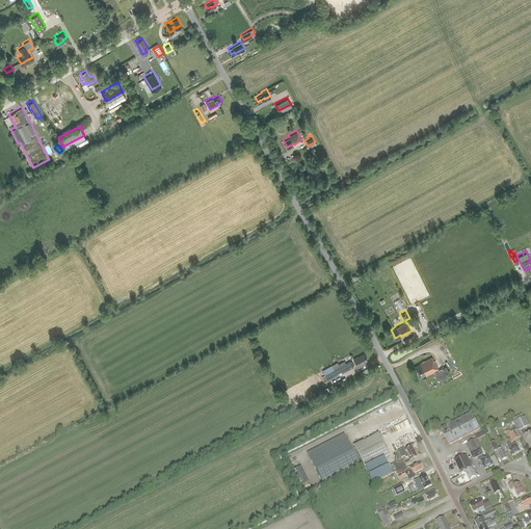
[(356,363),(366,358),(363,351),(357,354),(356,354),(352,356),(356,363)]
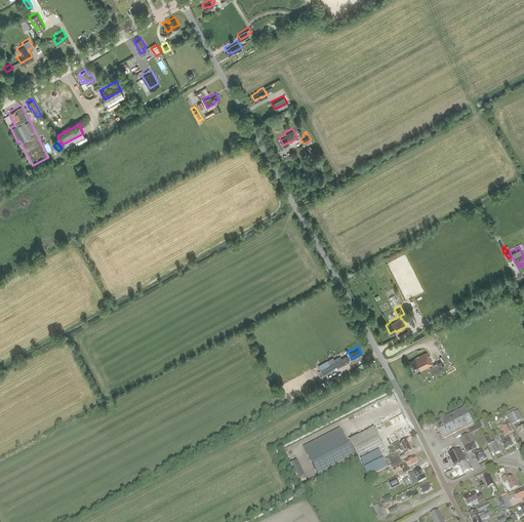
[(427,354),(425,350),(413,356),(414,357),(408,360),(413,370),(419,367),(419,368),(431,362),(434,369),(439,366),(436,359),(432,361),(428,353),(427,354)]
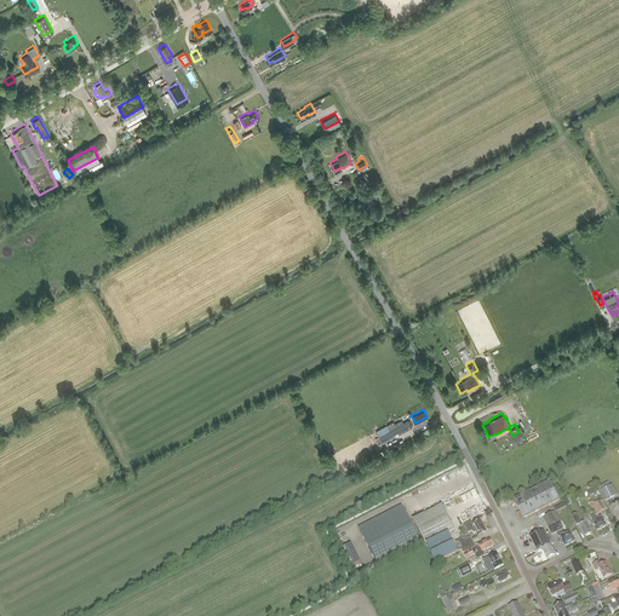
[(387,430),(387,431),(379,435),(380,438),(384,437),(385,437),(389,435),(390,436),(411,424),(407,418),(387,430)]
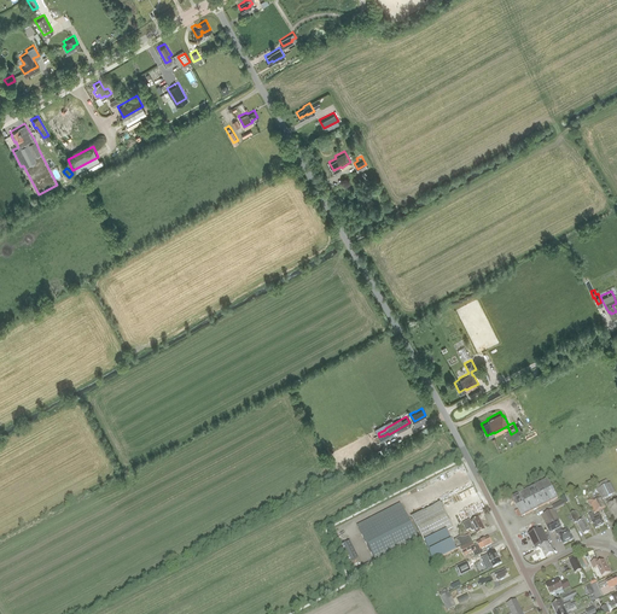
[(521,513),(557,495),(547,475),(511,493),(521,513)]
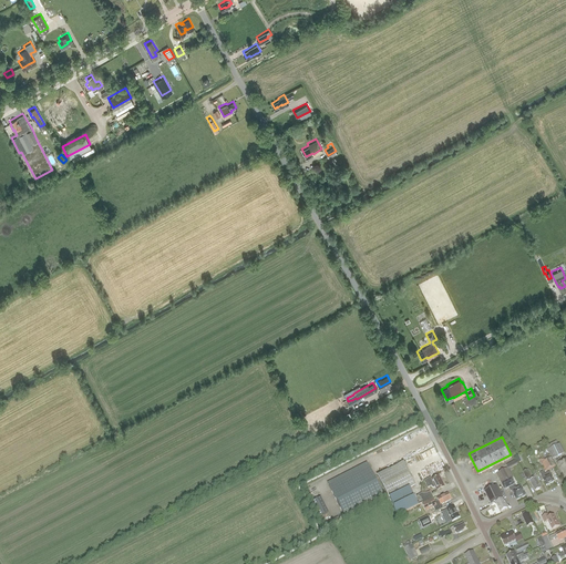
[(558,441),(547,447),(549,451),(552,455),(564,450),(558,441)]
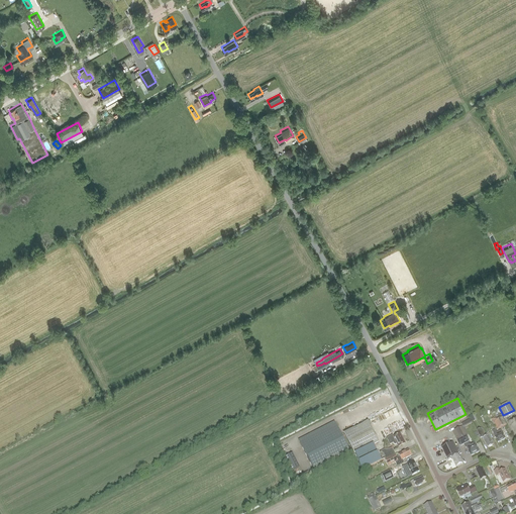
[(501,411),(491,416),(496,426),(506,422),(502,415),(503,415),(501,411)]
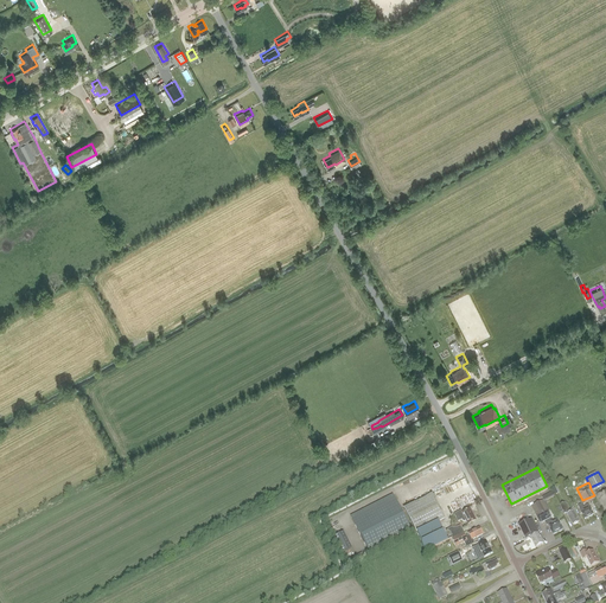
[(605,505),(605,504),(605,486),(595,492),(600,500),(601,499),(605,505)]
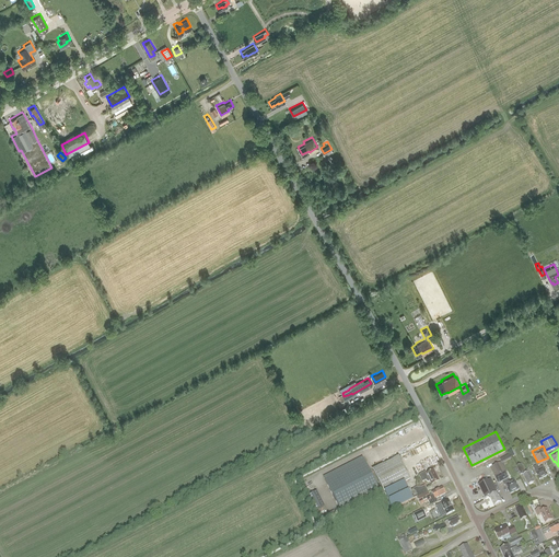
[(427,488),(423,483),(421,485),(416,485),(408,488),(403,478),(409,476),(397,453),(372,466),(383,489),(388,498),(387,499),(392,507),(427,488)]
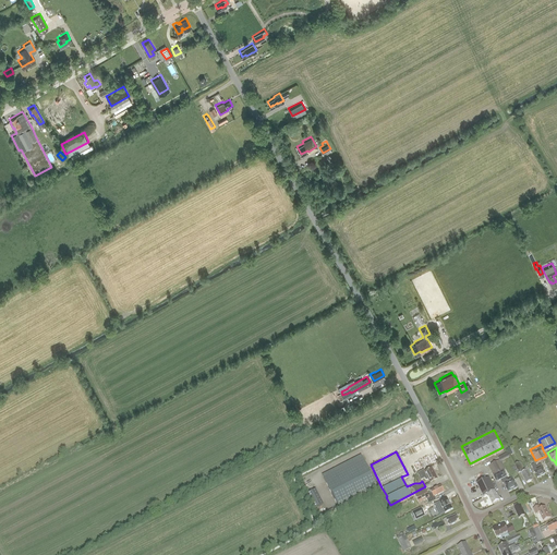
[(360,453),(322,472),(338,504),(376,484),(360,453)]
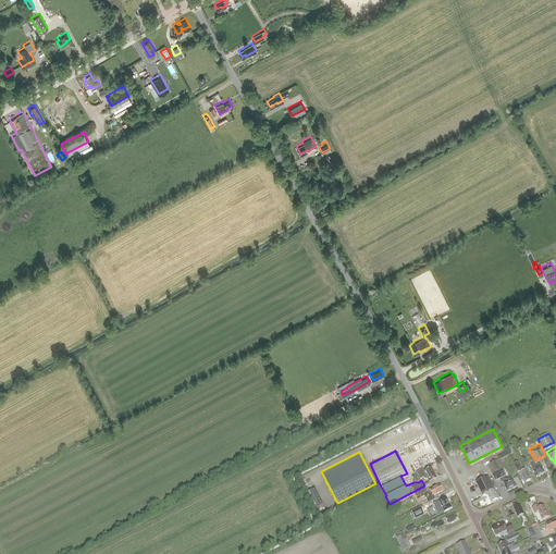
[(494,457),(489,460),(494,470),(492,471),(491,472),(494,479),(498,476),(501,480),(502,479),(506,488),(515,483),(510,475),(506,477),(502,467),(501,467),(499,467),(494,457)]
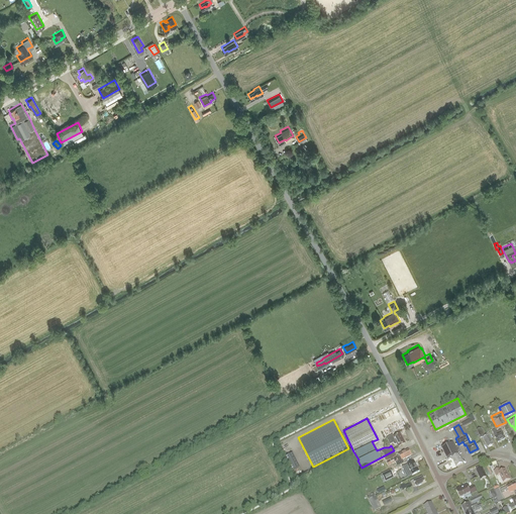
[(487,444),(492,442),(487,432),(483,434),(483,433),(484,432),(480,425),(476,427),(480,435),(482,434),(487,444)]
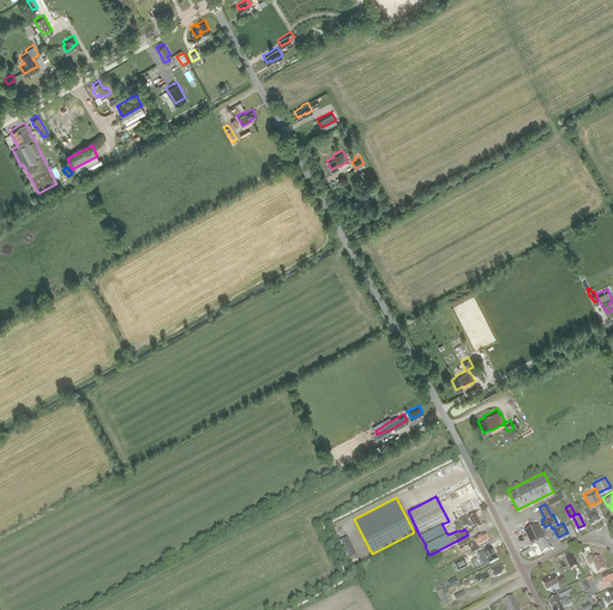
[(599,517),(594,507),(593,507),(589,509),(587,506),(583,508),(586,513),(587,515),(588,515),(590,521),(599,517)]
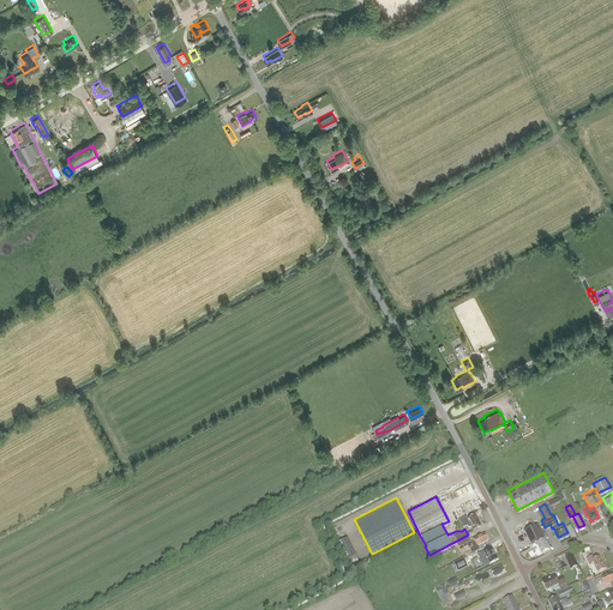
[(458,517),(462,524),(466,521),(467,524),(468,524),(470,523),(472,526),(480,523),(474,511),(467,514),(466,513),(458,517)]
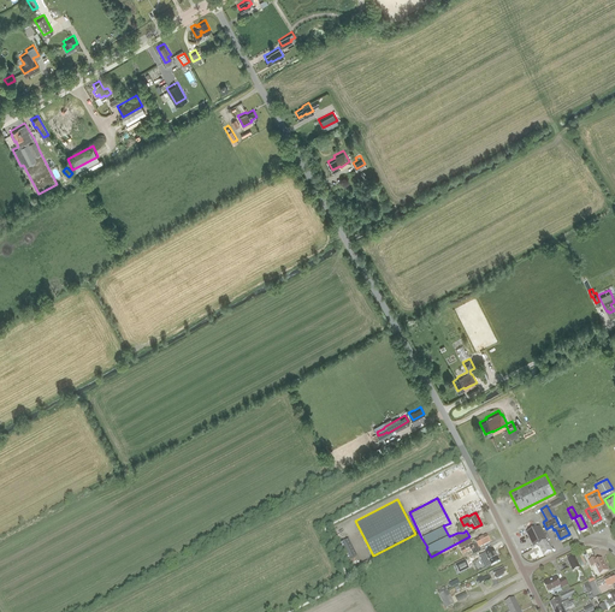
[(547,538),(549,536),(544,527),(542,529),(539,523),(525,529),(532,544),(537,541),(538,542),(543,552),(551,547),(547,538)]
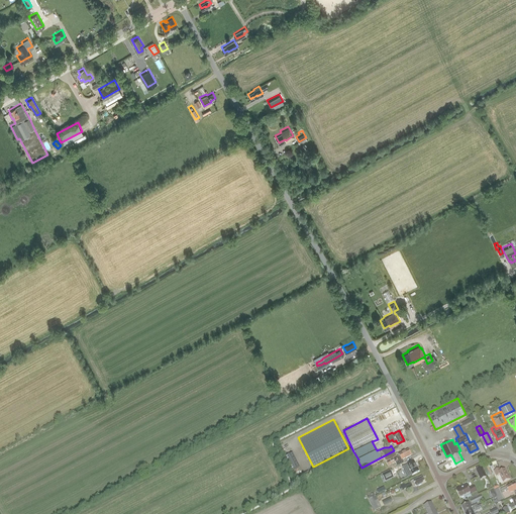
[(398,451),(399,454),(397,453),(396,454),(394,451),(384,456),(387,463),(394,459),(395,460),(396,464),(403,459),(401,456),(410,452),(407,446),(398,451)]
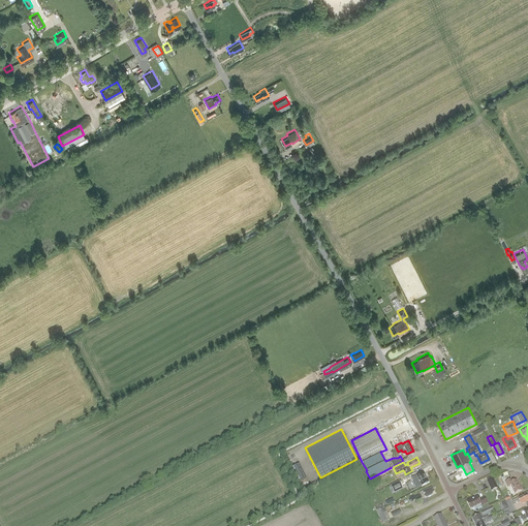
[(423,469),(411,474),(416,485),(428,480),(423,469)]
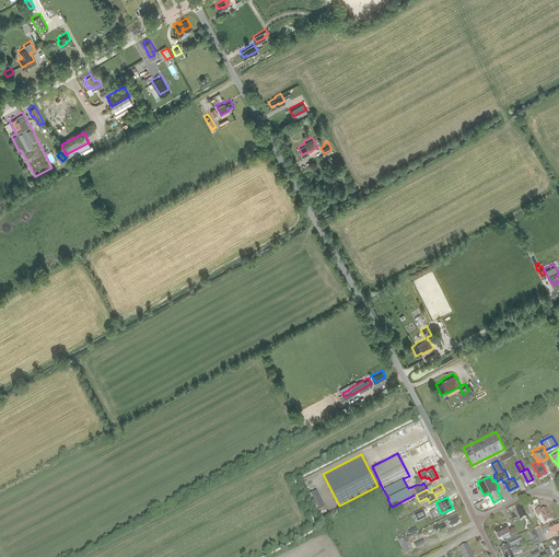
[(530,501),(526,503),(523,505),(528,514),(534,511),(530,501)]
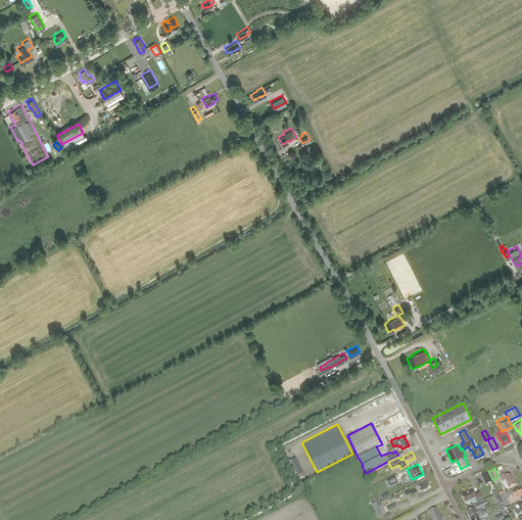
[(491,479),(487,471),(481,473),(485,482),(491,479)]
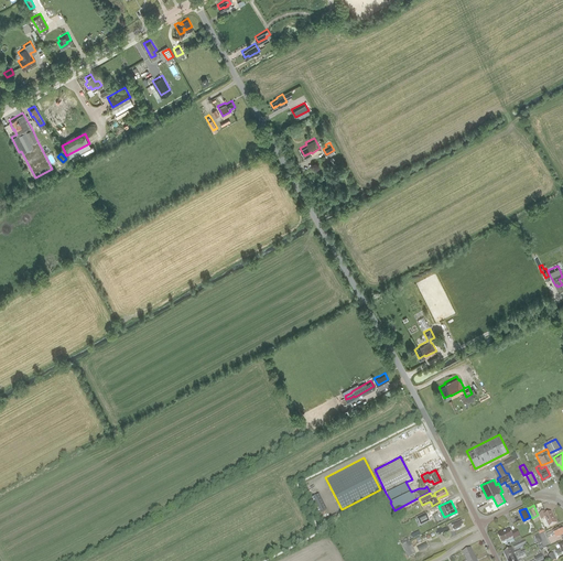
[(548,524),(555,520),(550,509),(545,511),(544,508),(538,510),(541,517),(544,515),(548,524)]
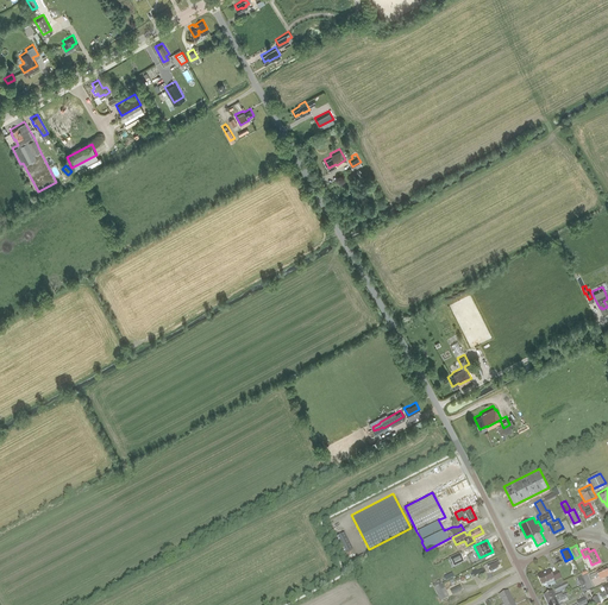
[(458,550),(449,555),(452,562),(462,558),(458,550)]
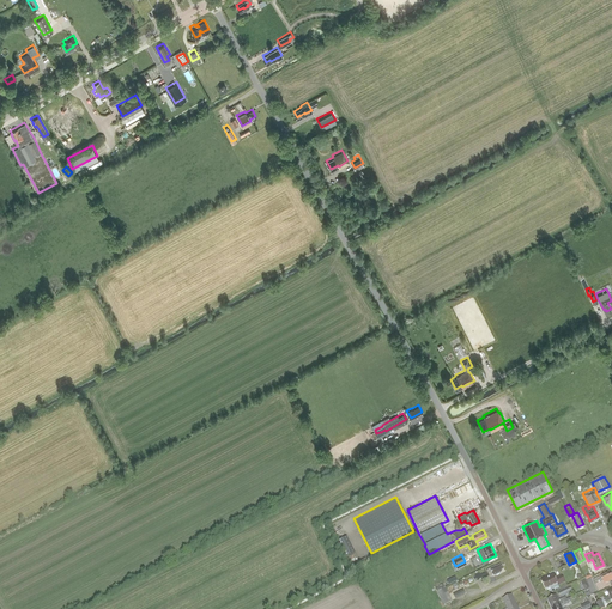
[(500,567),(502,566),(500,561),(495,564),(495,562),(489,566),(485,567),(489,574),(492,572),(495,571),(495,572),(498,571),(498,570),(501,568),(500,567)]
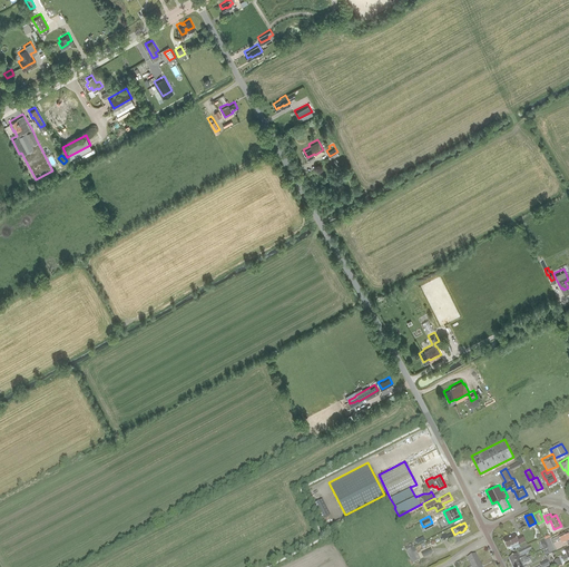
[(561,533),(561,531),(558,534),(551,537),(552,540),(558,537),(559,536),(561,540),(566,538),(568,536),(567,530),(561,533)]
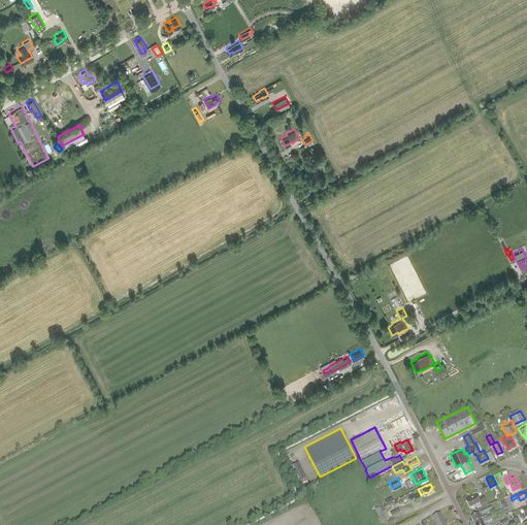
[(481,501),(486,499),(483,493),(478,496),(476,493),(470,496),(469,495),(465,497),(469,505),(480,500),(481,501)]
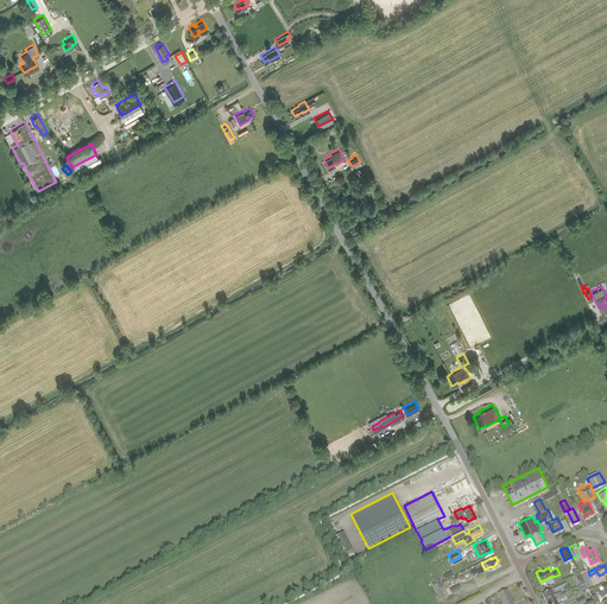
[(555,590),(567,584),(564,578),(551,584),(555,590)]
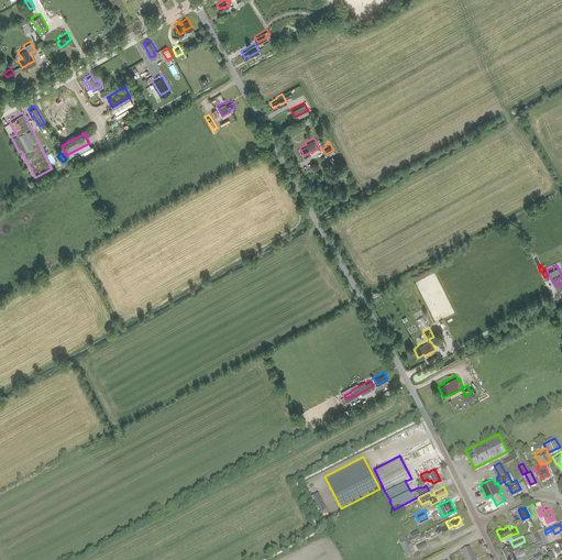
[(461,548),(465,556),(473,552),(469,544),(461,548)]
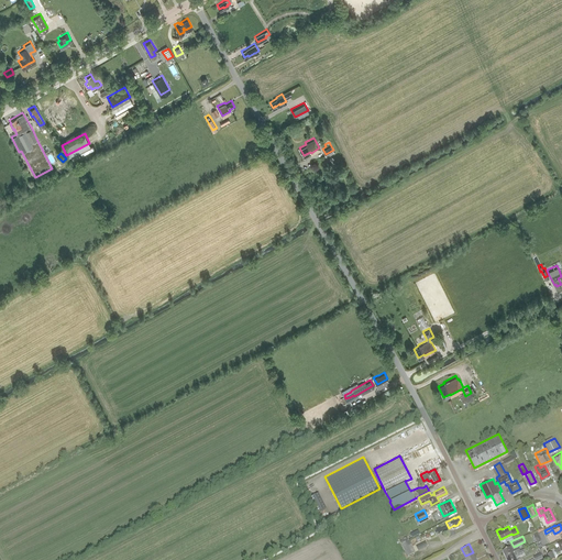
[(505,556),(519,548),(518,546),(515,548),(511,549),(509,545),(502,549),(505,556)]
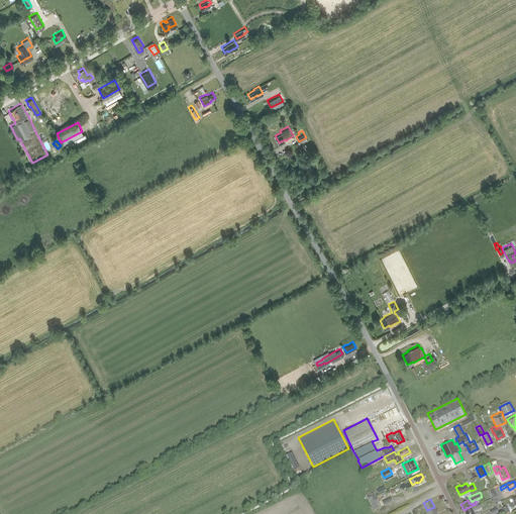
[(469,513),(474,512),(472,508),(475,507),(478,505),(477,503),(463,510),(465,513),(469,513)]
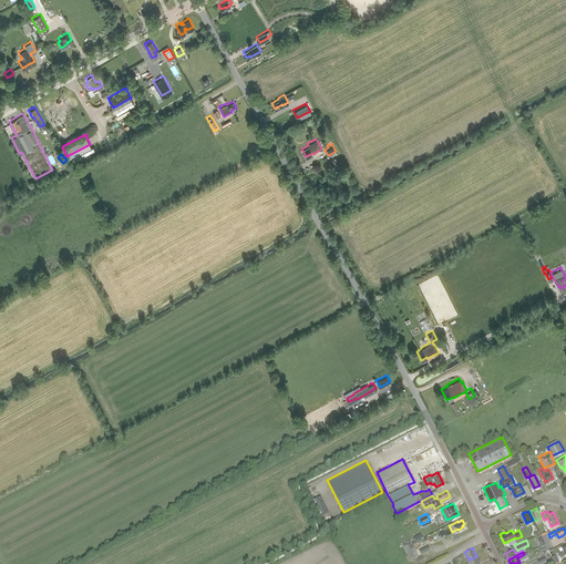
[(558,560),(555,553),(549,555),(554,563),(558,560)]
